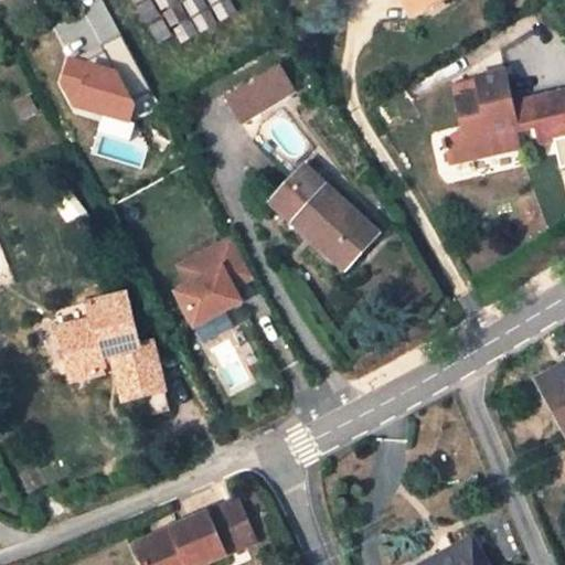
[(402,0),(411,13),(430,0),(402,0)]
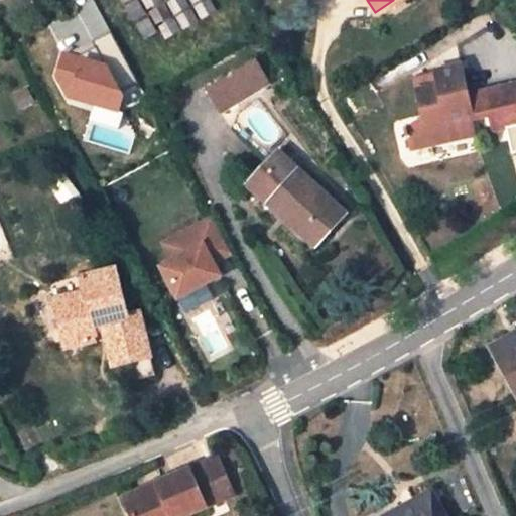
[(267,84),(254,59),(206,88),(220,112),(267,84)]
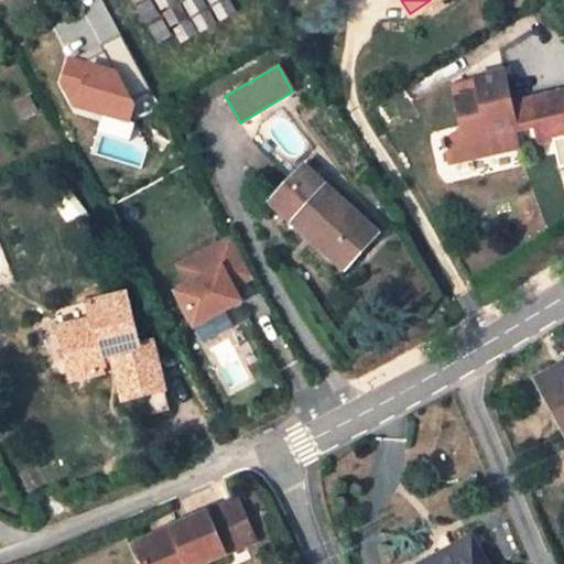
[(563,89),(510,102),(503,69),(472,77),(476,93),(454,97),(462,136),(443,140),(449,164),(518,149),(514,132),(533,128),(538,143),(563,137),(563,89)]
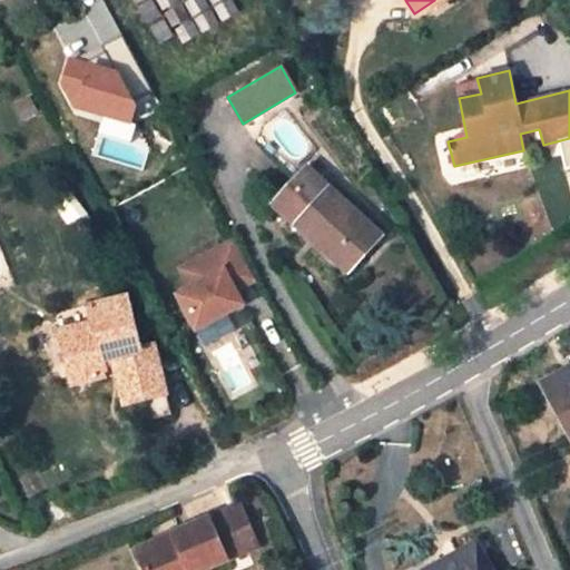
[(317,85),(312,77),(302,82),(307,91),(317,85)]
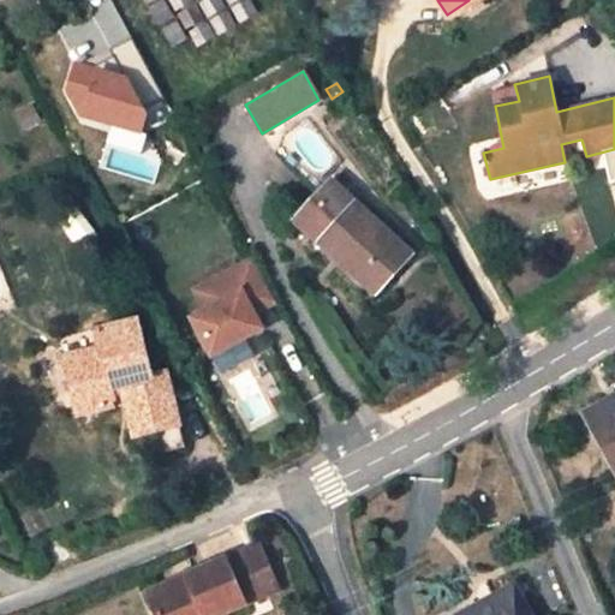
[(491,89),(495,106),(519,101),(514,84),(491,89)]
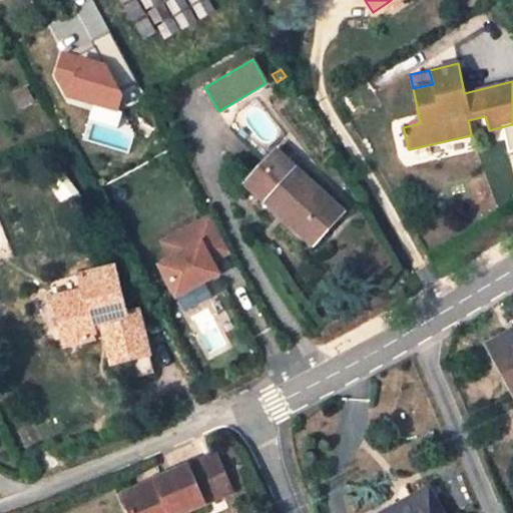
[(344,212),(275,150),(244,184),(266,201),(270,196),(319,240),(344,212)]
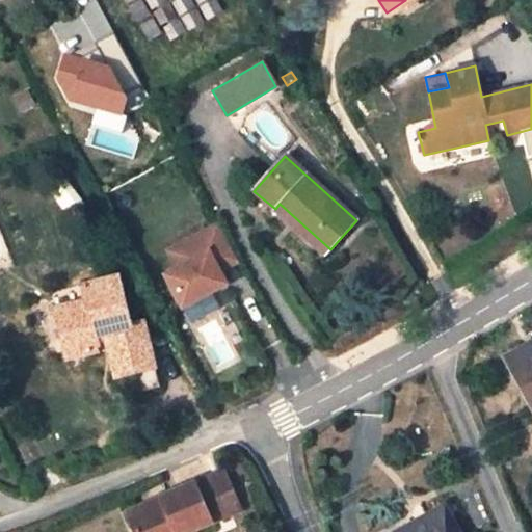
[(275,209),(325,255),(330,249),(280,204),(275,209)]
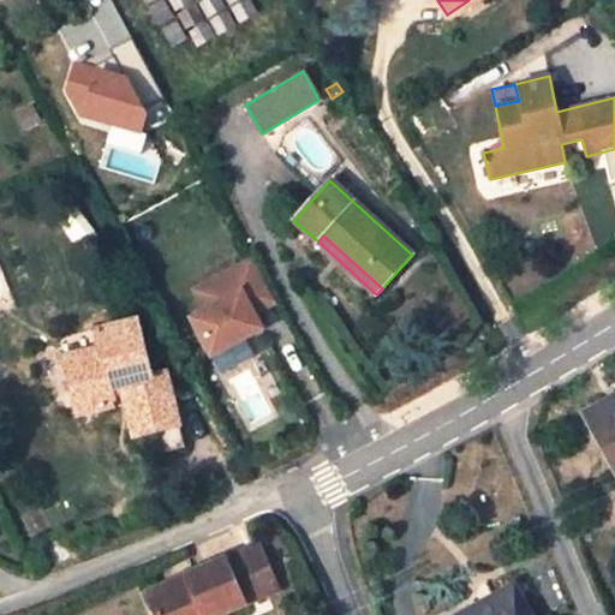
[(274,299),(255,266),(198,297),(209,317),(196,326),(215,363),(266,335),(257,320),(252,311),(274,299)]
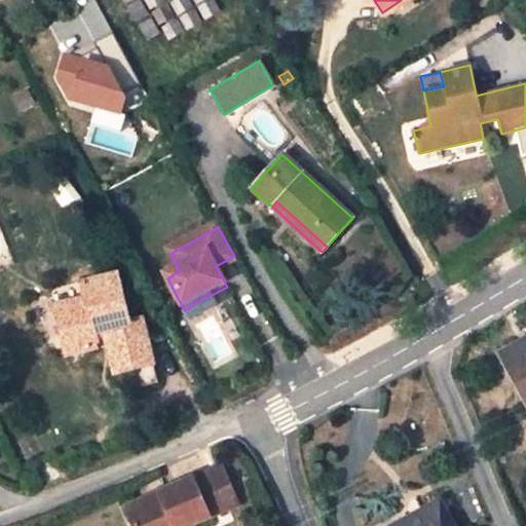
[(220,273),(238,264),(234,256),(216,266),(220,273)]
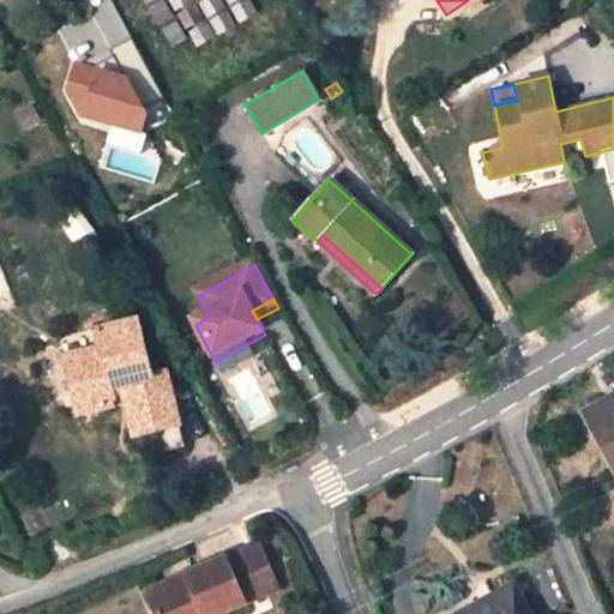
[(151,374),(137,319),(94,330),(98,347),(62,356),(76,415),(112,405),(110,399),(114,398),(110,387),(120,386),(134,434),(155,429),(162,452),(184,447),(164,371),(151,374)]
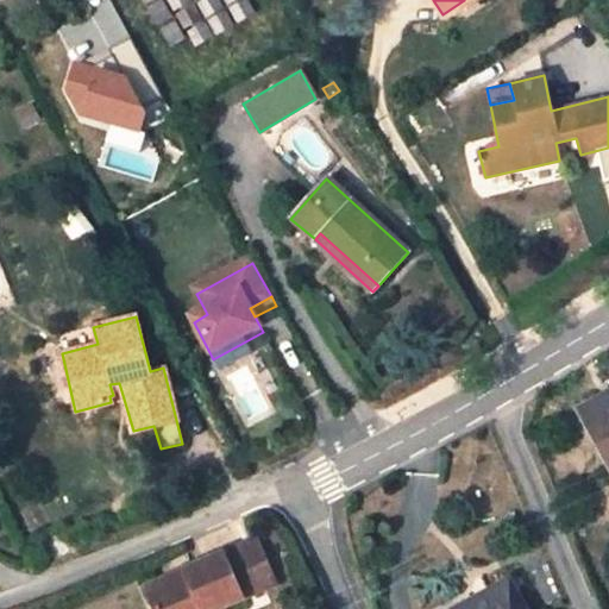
[(608,405),(607,407),(601,396),(578,409),(608,465),(608,464),(608,405)]
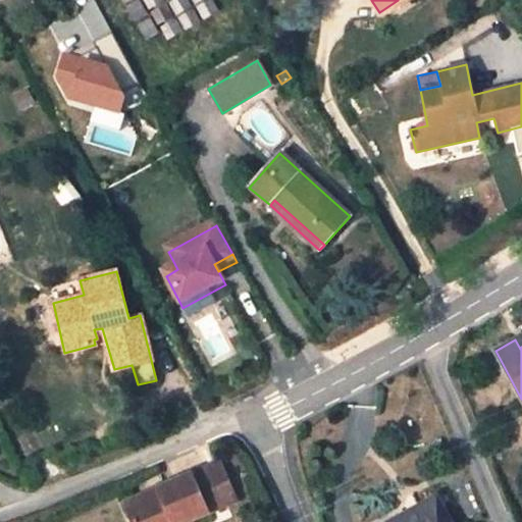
[(194,475),(127,503),(135,521),(189,521),(211,513),(240,501),(223,464),(223,463),(194,475)]
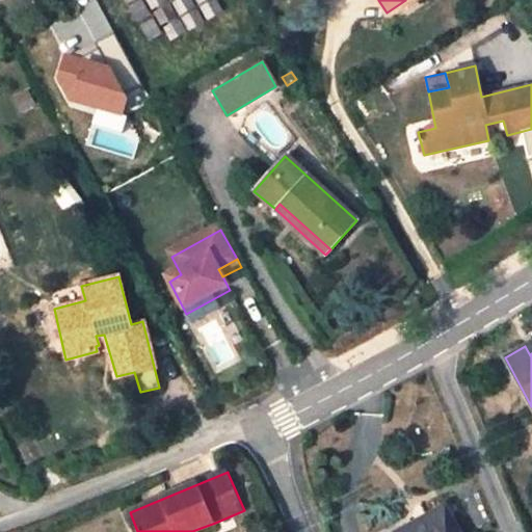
[(410,531),(456,531),(444,507),(430,515),(432,520),(410,531)]
